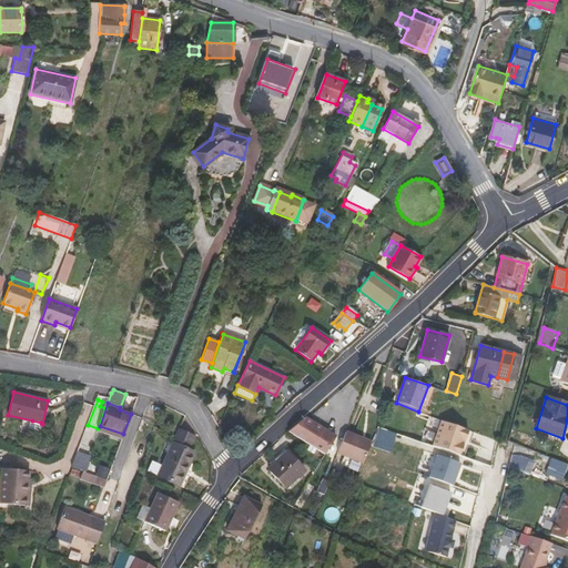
[(308,419),(305,417),(288,432),(325,454),(335,436),(308,419)]
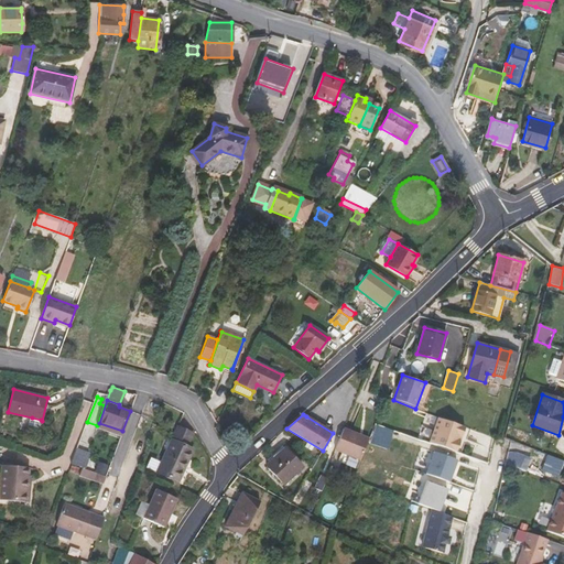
[(41,420),(32,418),(30,426),(39,429),(41,420)]
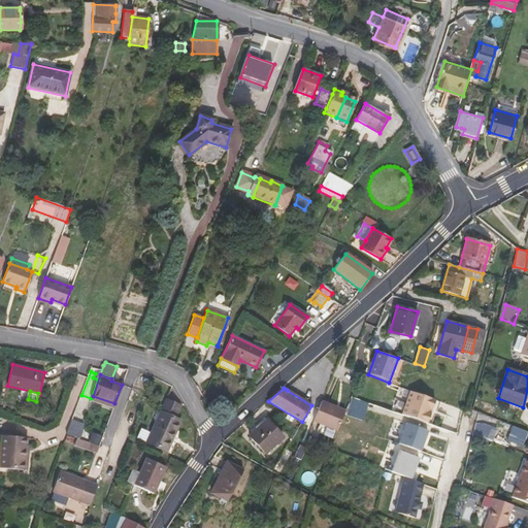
[(427,422),(435,399),(411,391),(402,414),(427,422)]
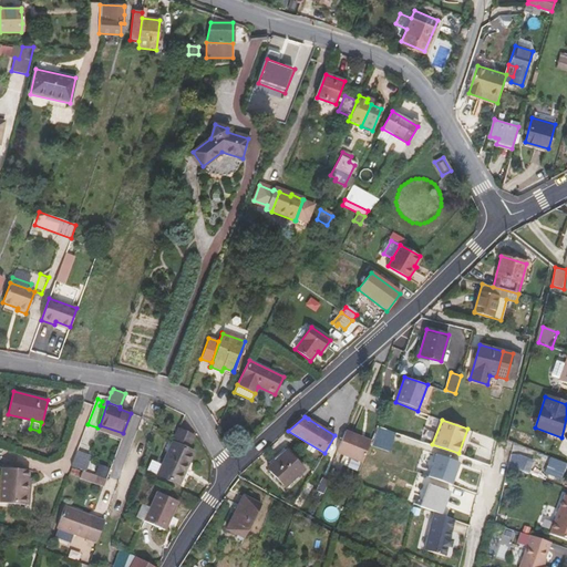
[(100,425),(98,430),(121,439),(123,433),(100,425)]
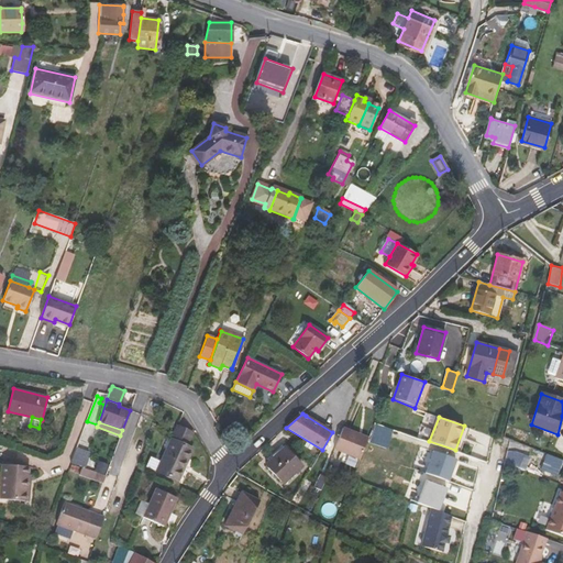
[(177,426),(161,462),(156,472),(177,482),(192,449),(185,445),(191,432),(177,426)]
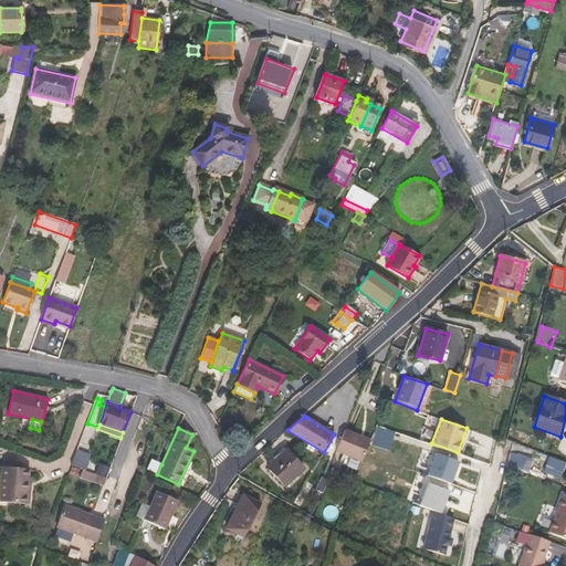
[(371,443),(389,448),(394,432),(375,428),(371,443)]
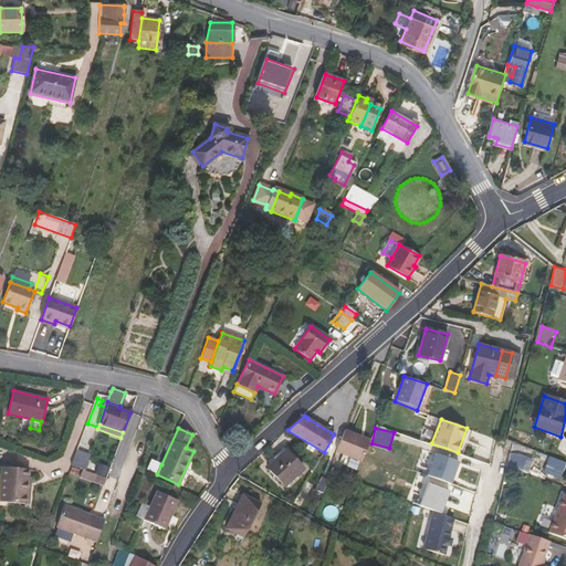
[(346,456),(343,463),(358,470),(370,440),(345,430),(336,451),(346,456)]
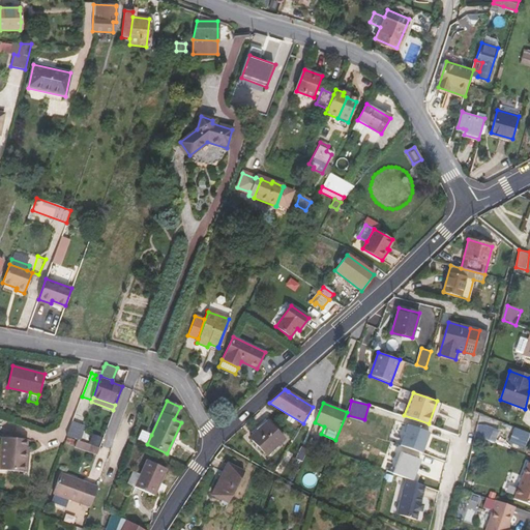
[(267,421),(251,438),(267,455),(284,439),(267,421)]
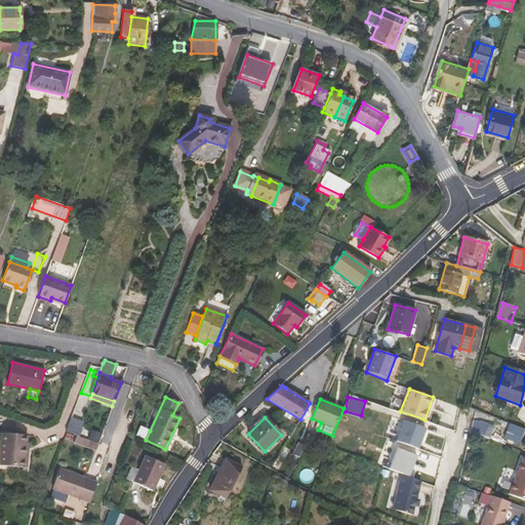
[(82,419),(77,435),(91,440),(96,425),(82,419)]
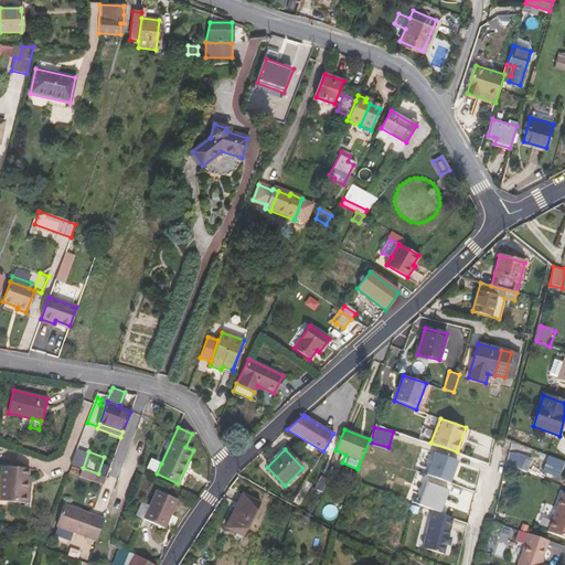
[(449,482),(457,460),(435,451),(427,473),(449,482)]
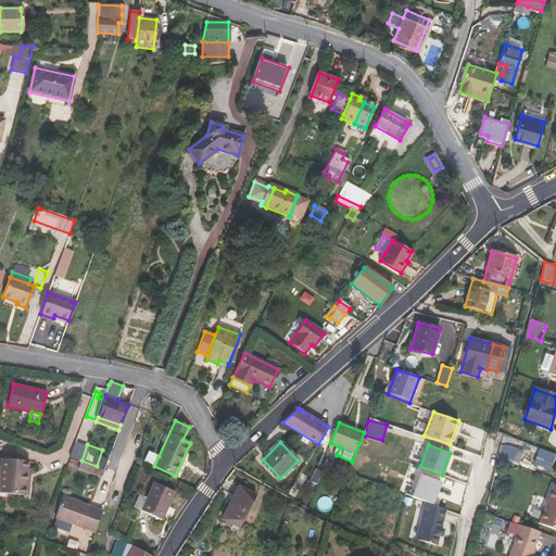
[(509,446),(500,447),(497,456),(513,463),(517,450),(509,446)]
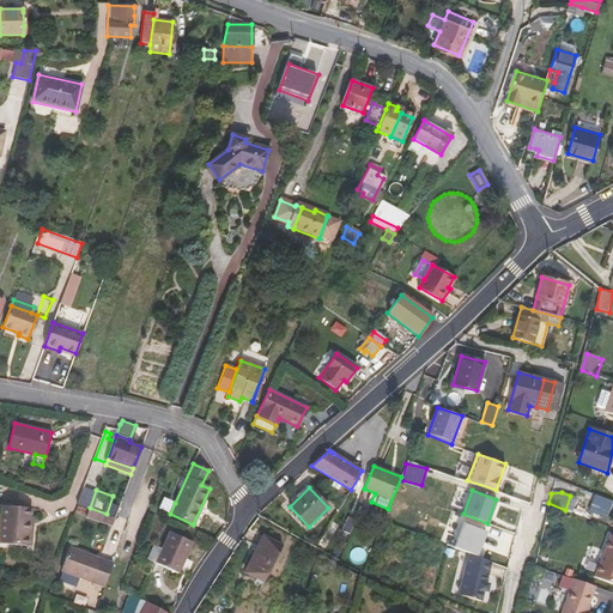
[(612,502),(595,495),(589,513),(606,519),(612,502)]
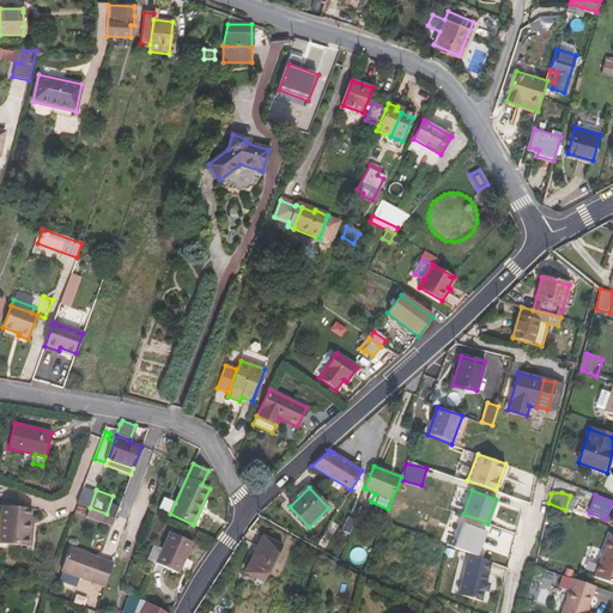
[(163,498),(158,509),(170,514),(175,503),(163,498)]
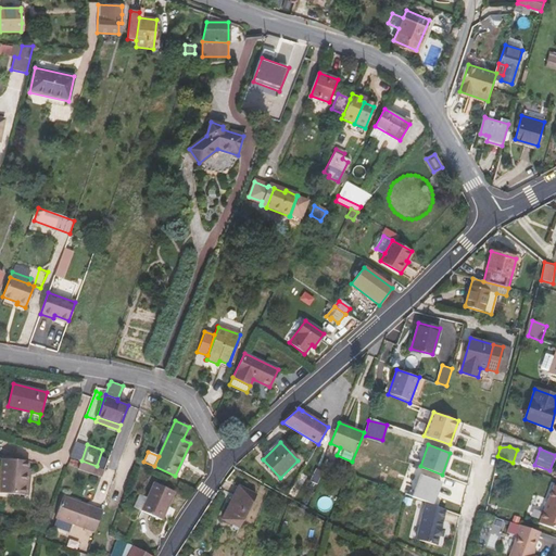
[(29,480),(27,479),(28,470),(28,462),(3,458),(0,488),(0,493),(26,496),(26,489),(28,489),(29,480)]
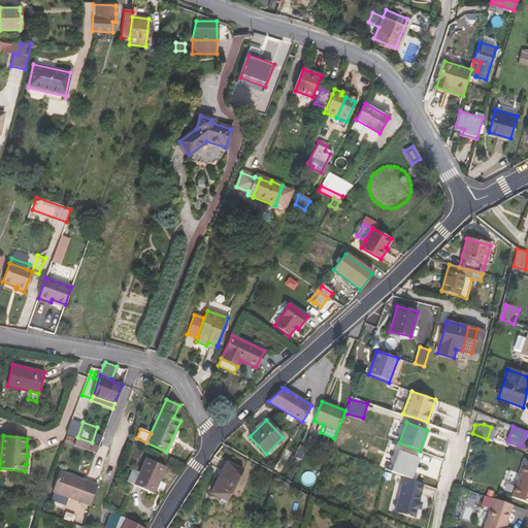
[(92,442),(90,441),(77,437),(75,444),(96,452),(99,446),(97,444),(96,443),(92,442)]
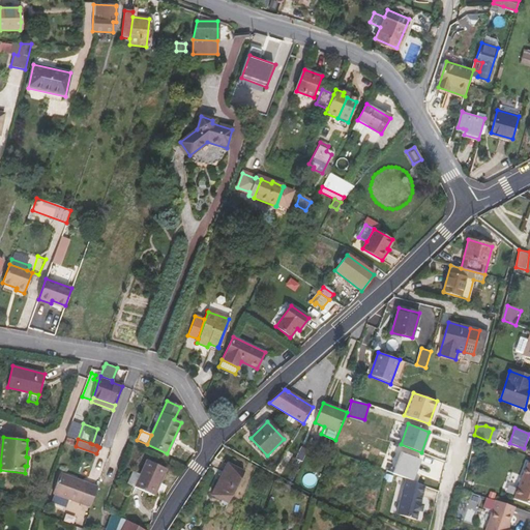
[(392,473),(405,478),(411,480),(419,460),(401,452),(392,473)]
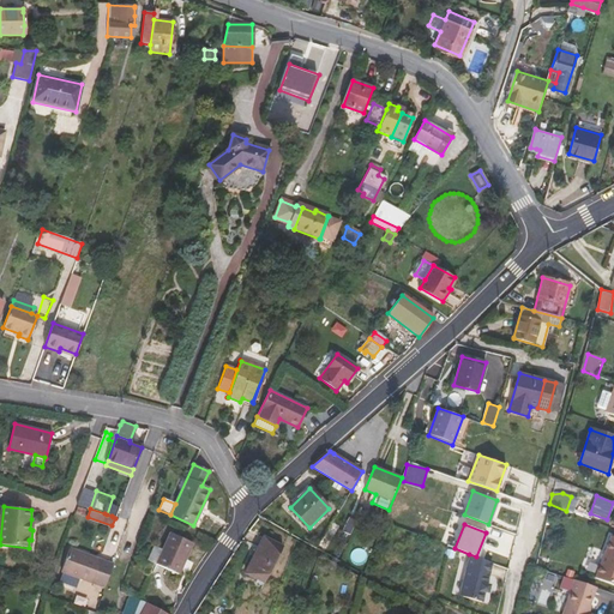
[(170,533),(163,551),(157,564),(179,575),(192,543),(170,533)]
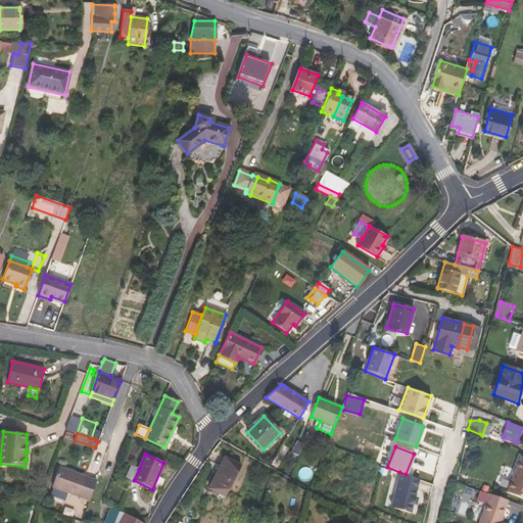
[(522,457),(521,457),(507,491),(522,497),(522,457)]
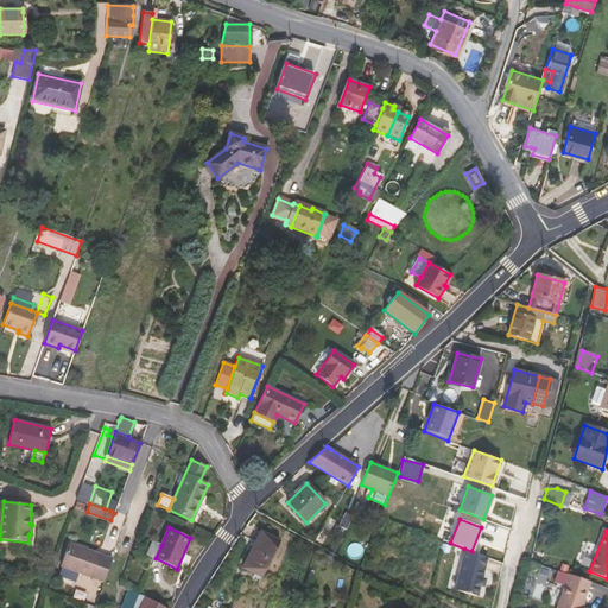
[(251,552),(242,568),(254,574),(261,577),(279,542),(264,533),(254,553),(251,552)]
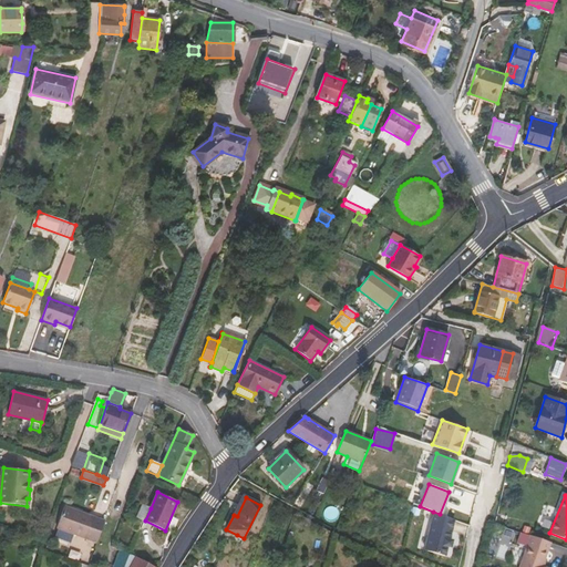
[(142,505),(136,517),(145,521),(151,508),(142,505)]
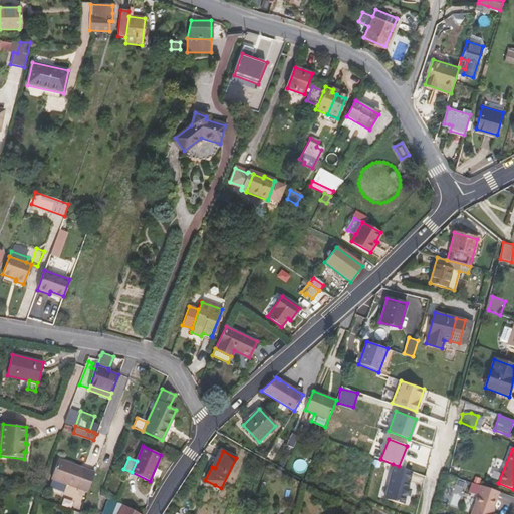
[(52,479),(66,484),(87,491),(94,472),(58,459),(51,478),(52,479)]
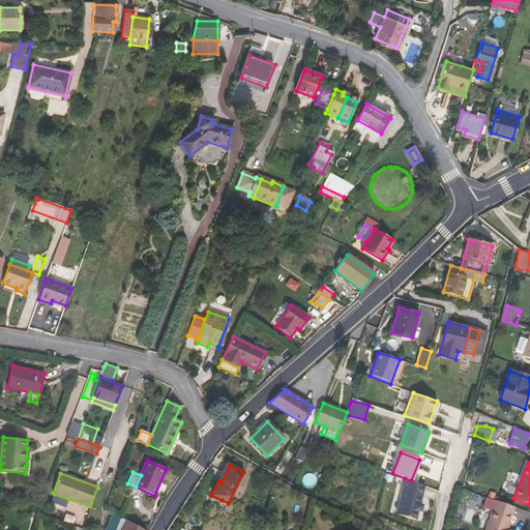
[(411,480),(405,478),(398,516),(416,520),(418,510),(420,511),(422,505),(419,504),(423,486),(411,480)]
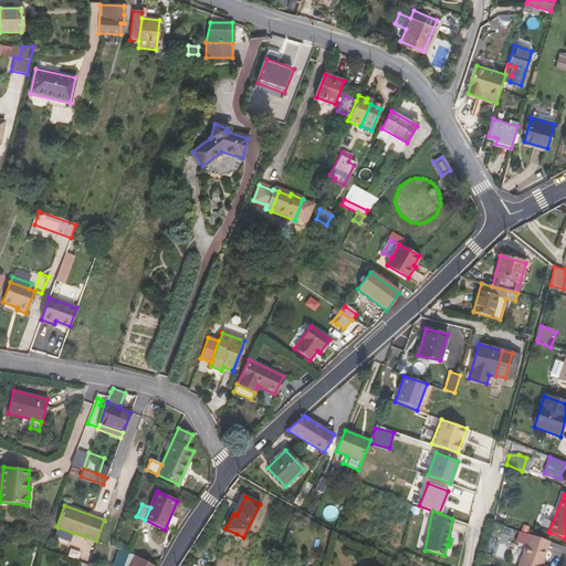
[(54,536),(70,542),(73,533),(58,527),(54,536)]
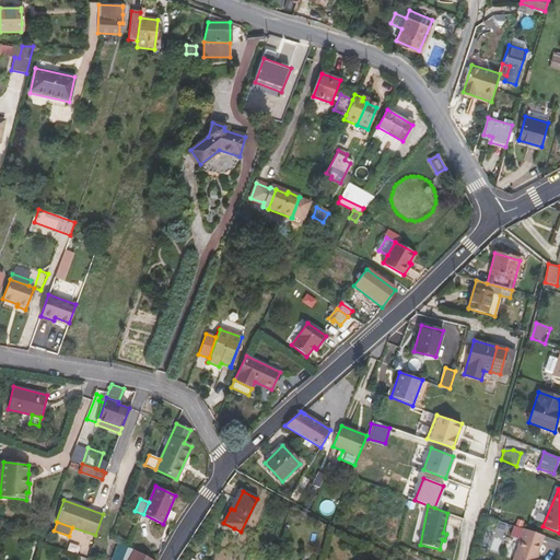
[(527,559),(528,557),(527,557),(535,534),(515,527),(504,559),(527,559)]
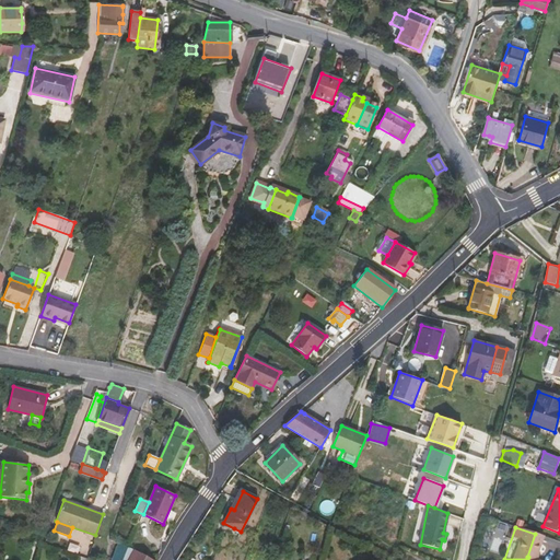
[(150,559),(127,548),(121,559),(150,559)]
